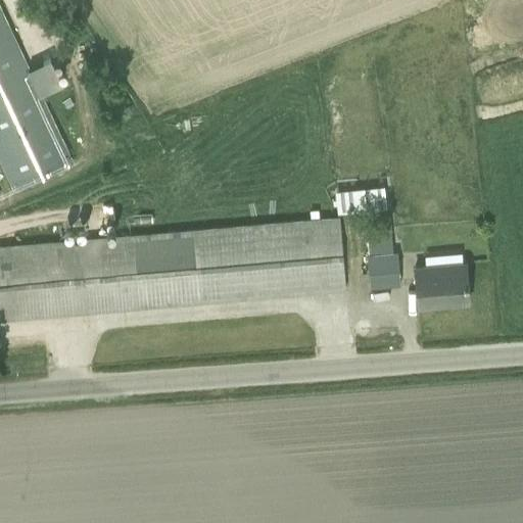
[(0,11),(0,161),(13,190),(70,163),(39,94),(60,84),(48,58),(28,67),(0,11)]
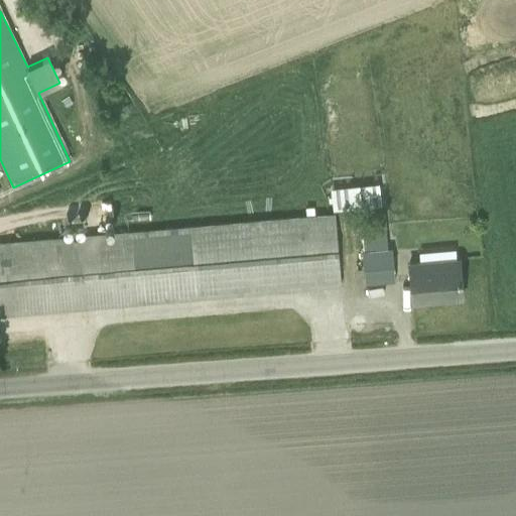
[(69,99),(61,102),(65,109),(72,105),(69,99)]
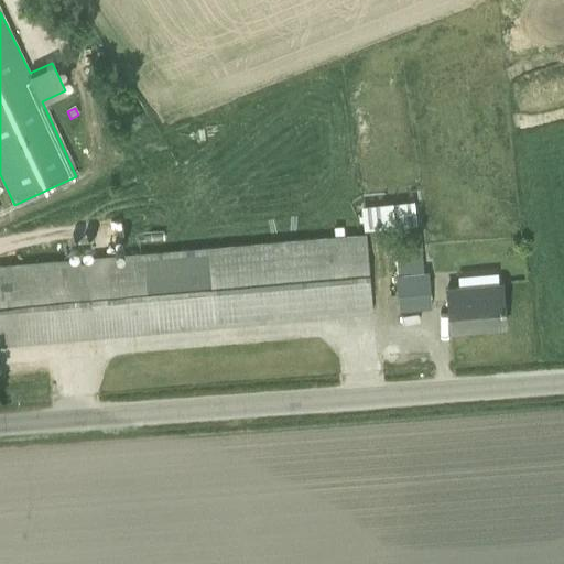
[(0,266),(0,343),(371,312),(365,234),(0,266)]
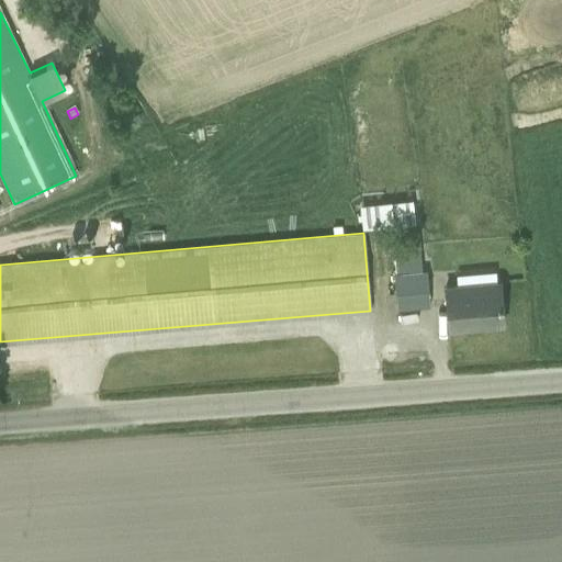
[(393,237),(395,273),(393,273),(396,308),(429,305),(426,270),(420,271),(417,236),(393,237)]
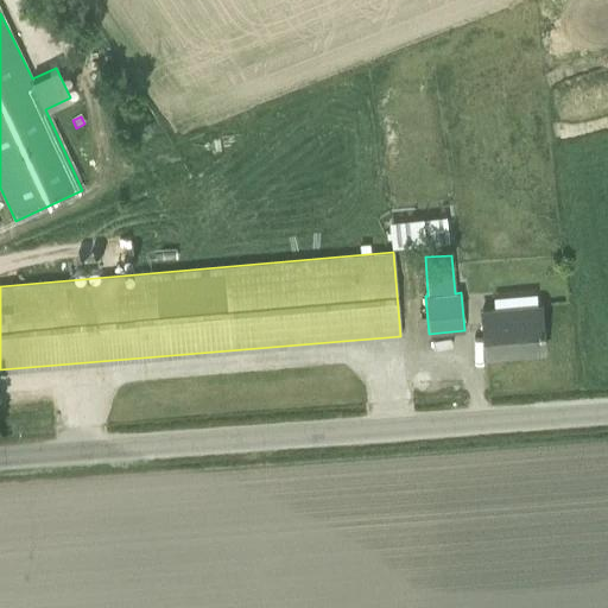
[(481,310),(483,331),(486,355),(544,350),(540,320),(539,304),(481,310)]
